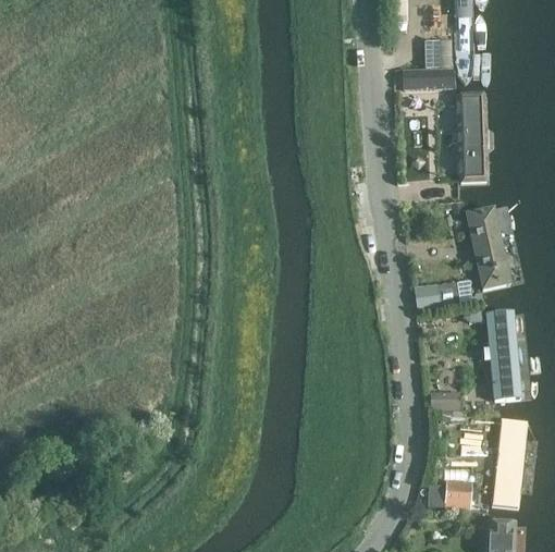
[(458,0),(458,11),(460,71),(466,80),(471,80),(477,71),(476,11),(476,0),(458,0)]
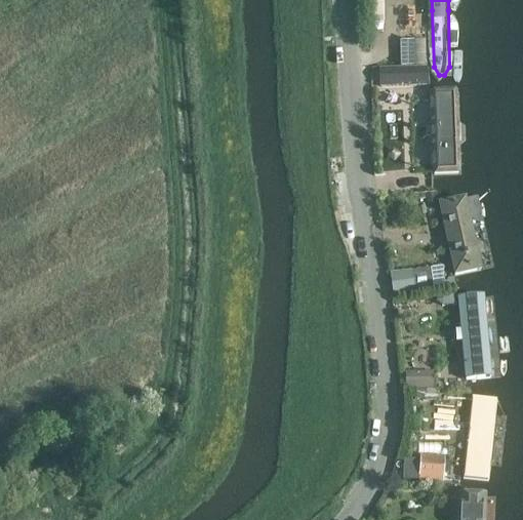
[(426,36),(401,37),(402,62),(427,61),(426,36)]
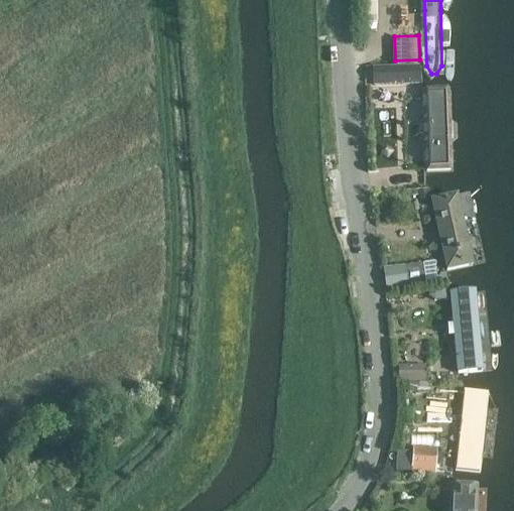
[(409,80),(408,64),(376,65),(376,81),(409,80)]
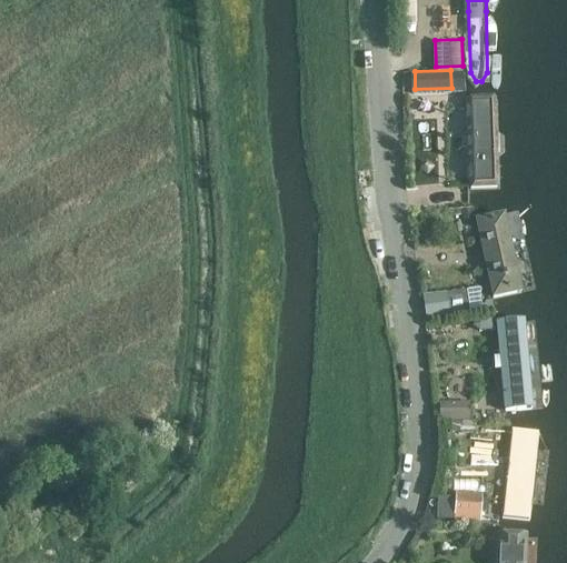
[(490,102),(469,103),(471,189),(495,189),(490,102)]
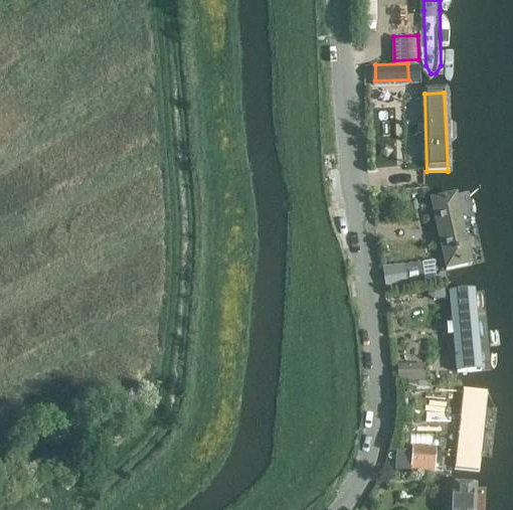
[(422,140),(404,140),(405,160),(423,159),(422,140)]
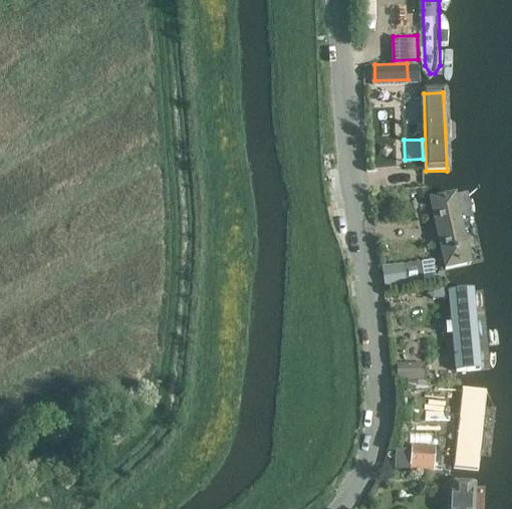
[(459,182),(433,187),(446,265),(477,259),(459,182)]
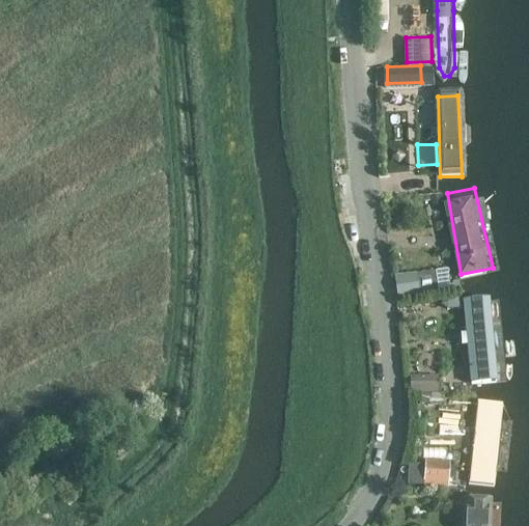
[(397,296),(420,294),(418,271),(395,273),(397,296)]
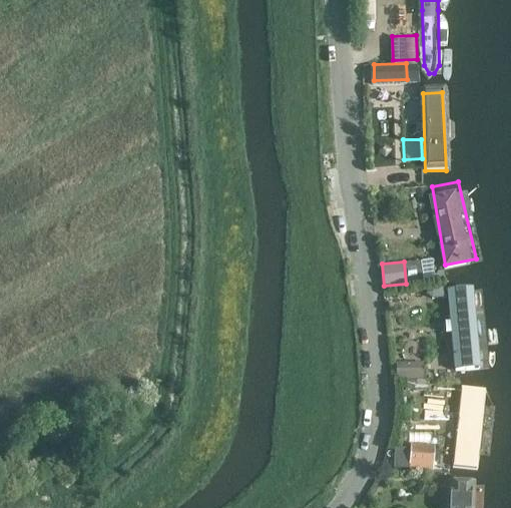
[(446,294),(445,283),(428,284),(429,291),(434,295),(446,294)]
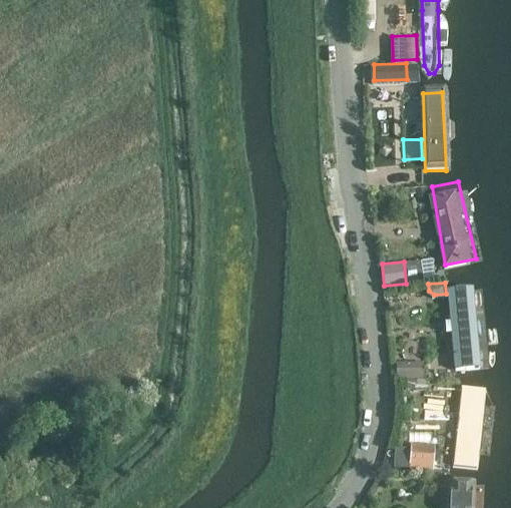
[(474,288),(447,290),(455,372),(482,369),(474,288)]
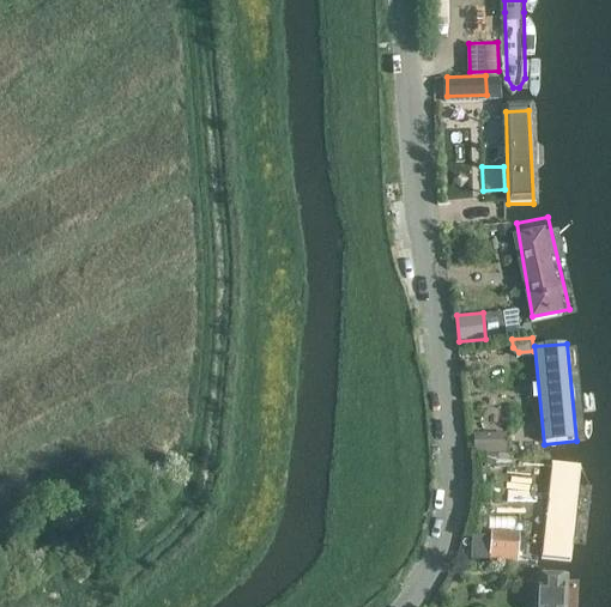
[(478,445),(510,443),(509,425),(477,428),(478,445)]
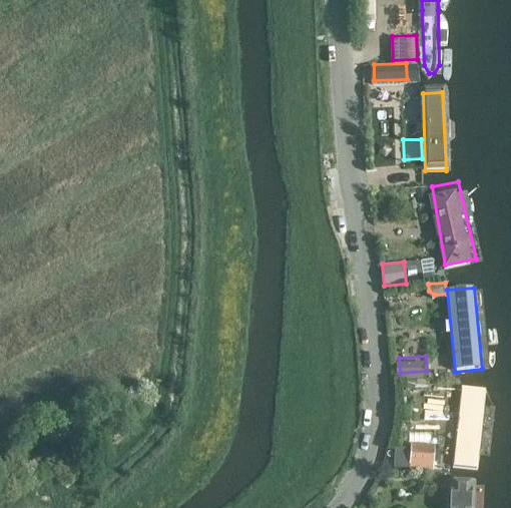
[(454,451),(488,456),(494,408),(485,407),(487,396),(462,392),(454,451)]
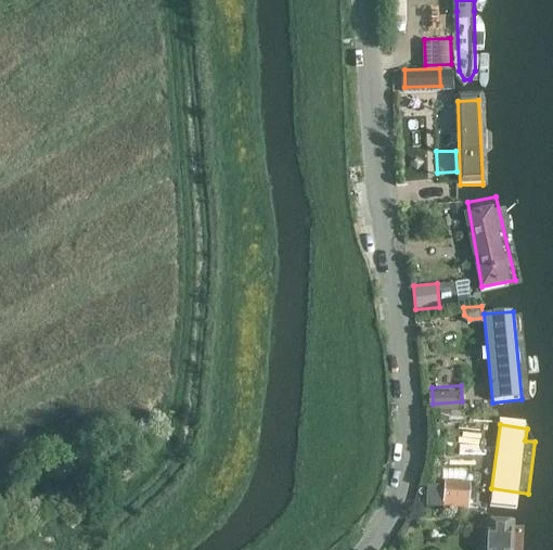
[(428,482),(427,502),(445,503),(445,506),(470,508),(472,480),(446,477),(446,483),(428,482)]
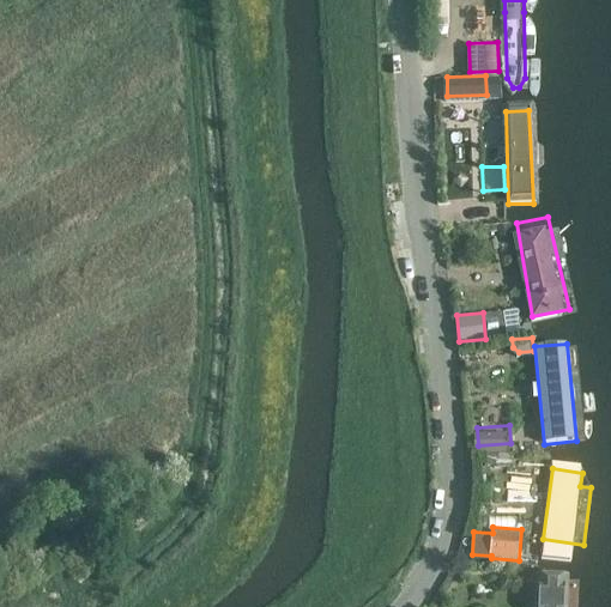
[(579,606),(581,578),(536,577),(534,606),(579,606)]
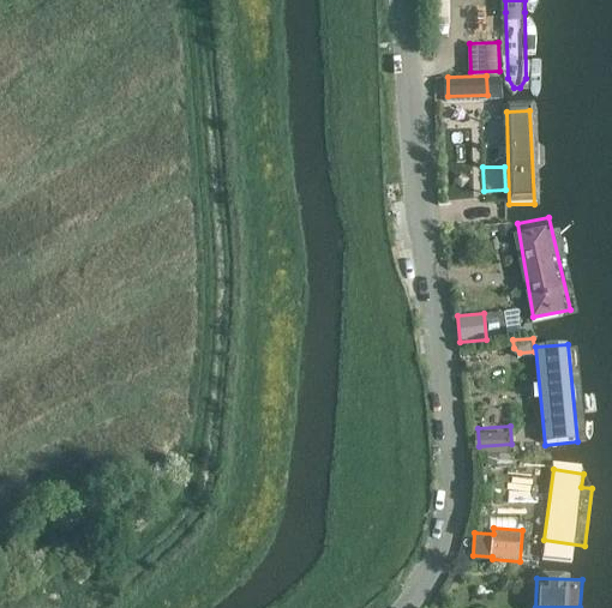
All buildings are outlined.
